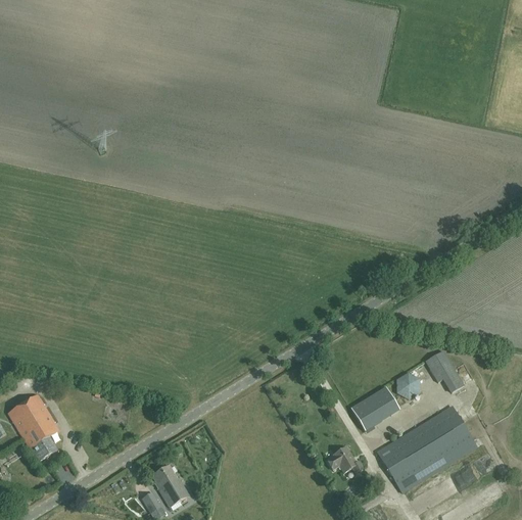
[(462,384),(443,346),(425,356),(430,365),(436,362),(451,389),(462,384)]
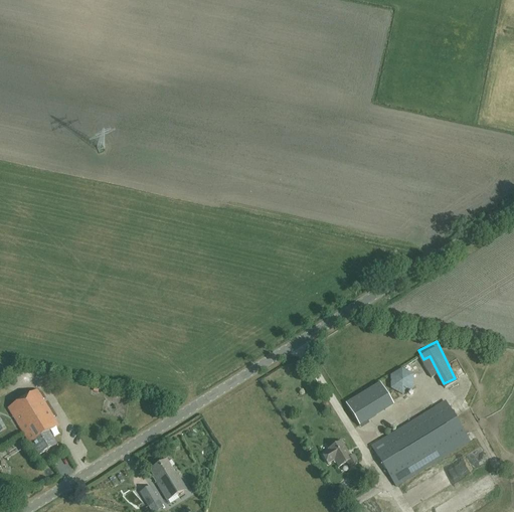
[(401,392),(412,385),(412,372),(400,365),(389,373),(390,386),(401,392)]
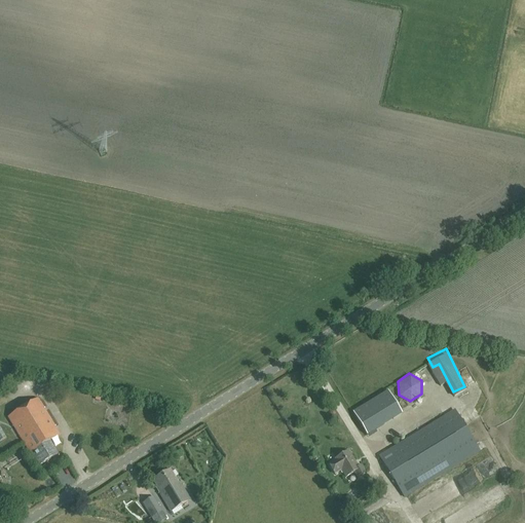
[(351,409),(367,433),(401,411),(386,387),(351,409)]
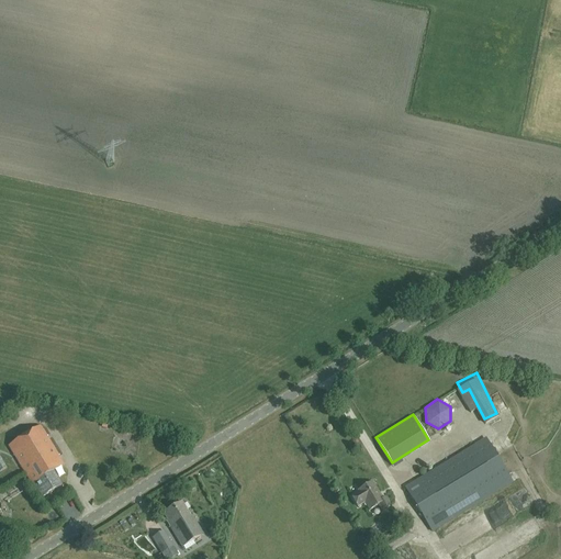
[(33,480),(41,494),(59,482),(52,469),(63,462),(40,424),(8,444),(31,481),(33,480)]
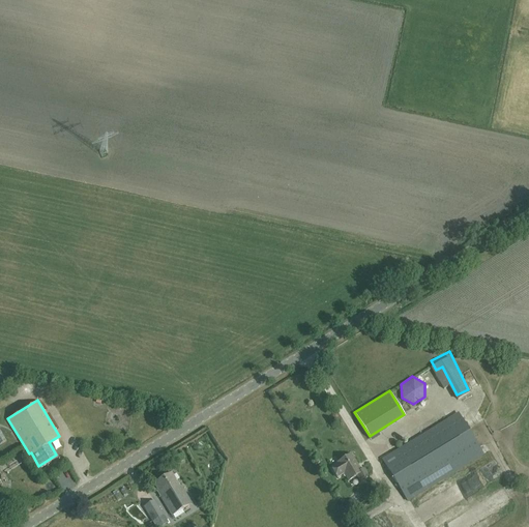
[(399,486),(474,439),(458,411),(382,458),(399,486)]
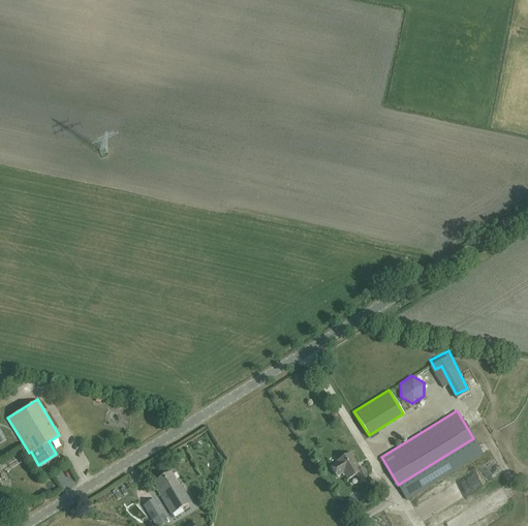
[(342,470),(347,477),(355,472),(359,476),(366,472),(362,466),(360,467),(349,451),(336,459),(337,460),(330,464),(336,474),(342,470)]
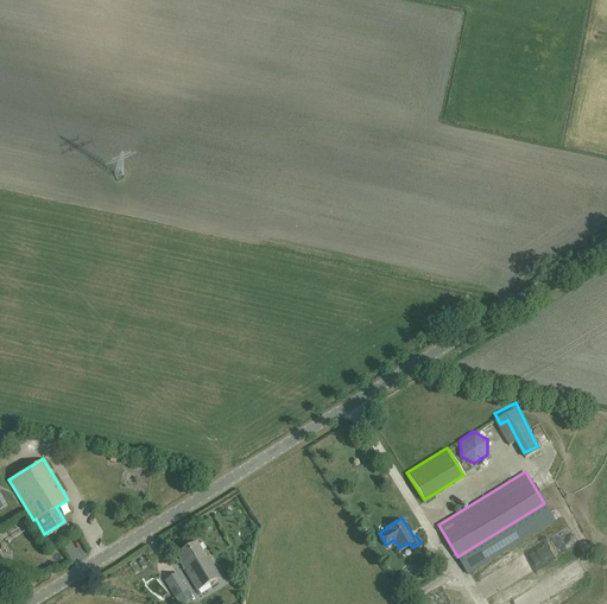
[(219,574),(206,552),(204,553),(195,539),(176,551),(182,560),(179,561),(183,566),(196,589),(219,574)]
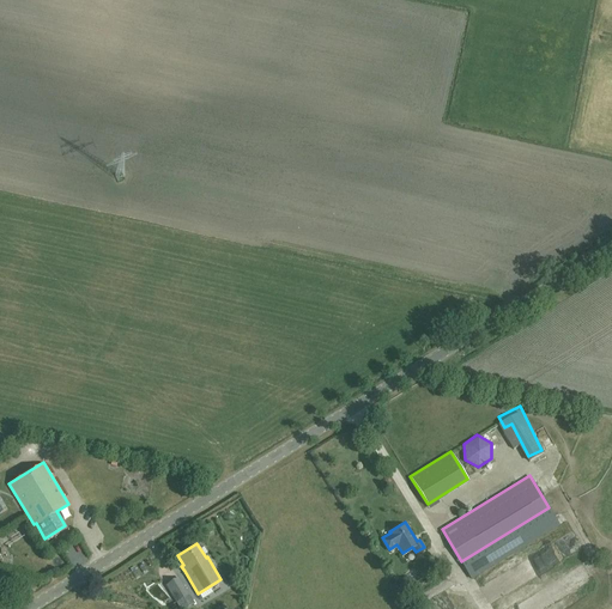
[(175,600),(188,592),(177,576),(165,583),(175,600)]
